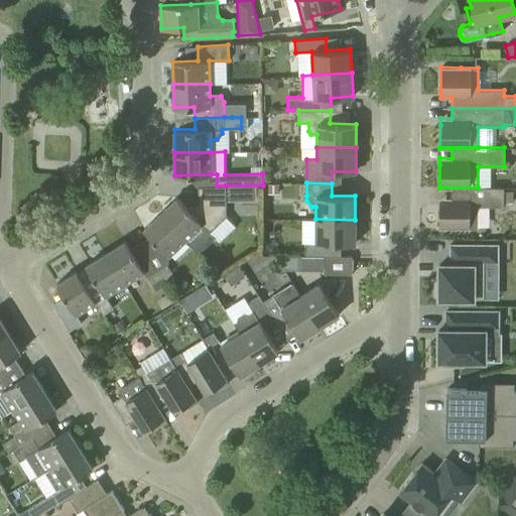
[(185,239),(197,252),(213,237),(208,233),(226,216),(225,185),(217,185),(200,186),(201,205),(191,213),(176,198),(160,213),(185,239)]
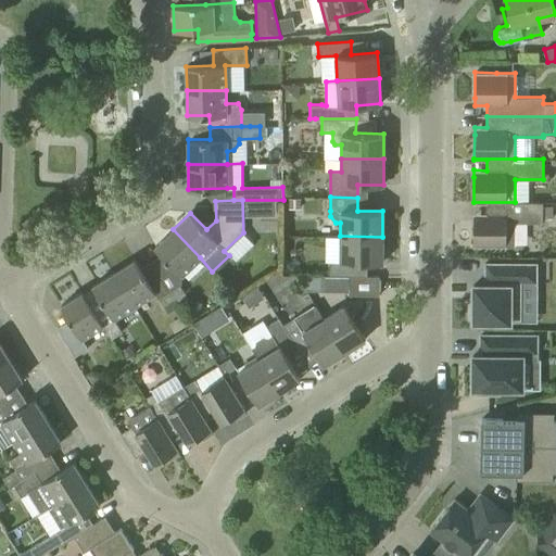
[(474,220),(474,245),(495,245),(514,247),(514,223),(542,223),(542,218),(552,218),(552,206),(542,205),(542,202),(515,202),(474,202),(474,203),(485,203),(485,213),(474,213),(474,220)]
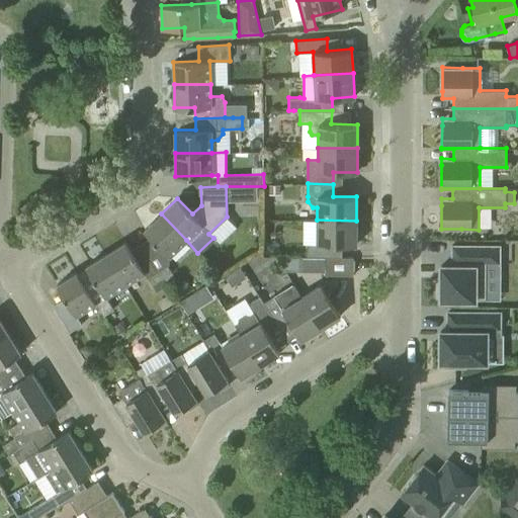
[(161,213),(144,230),(169,256),(186,240),(161,213)]
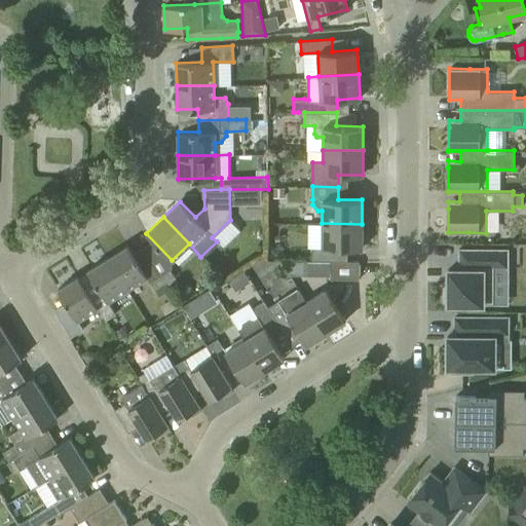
[(322,223),(322,248),(312,248),(311,260),(330,261),(338,261),(338,248),(362,248),(362,224),(322,223)]
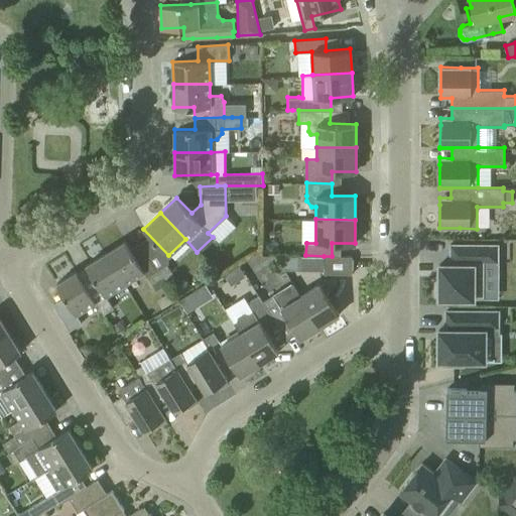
[(105,253),(125,283),(144,271),(135,258),(125,241),(105,253)]
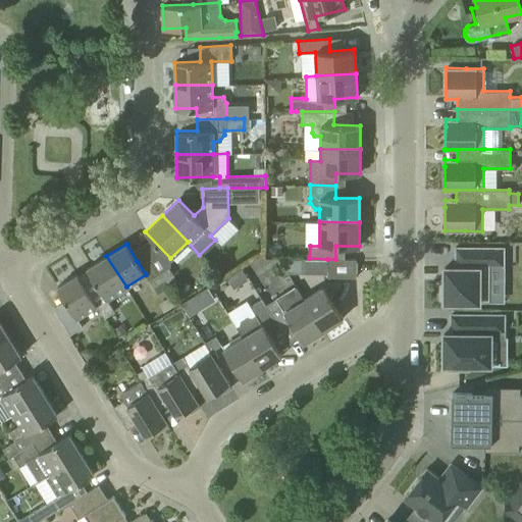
[(440,284),(440,298),(444,298),(444,302),(478,302),(478,301),(489,301),(489,264),(503,264),(503,247),(455,247),(455,264),(456,264),(456,267),(444,267),(444,284),(440,284)]
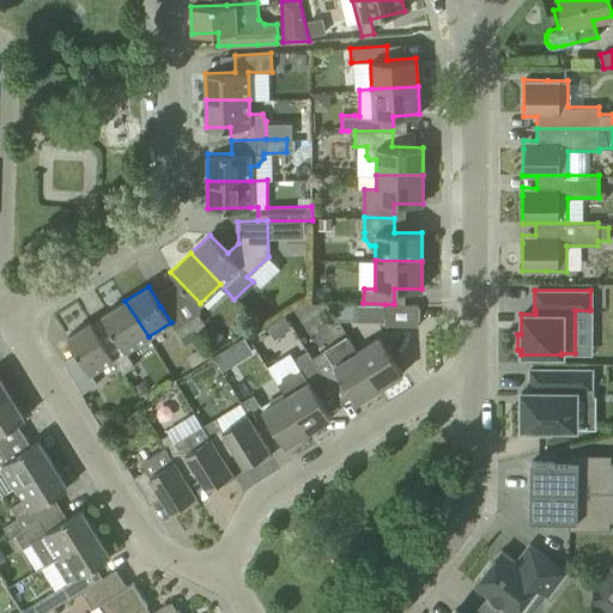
[(103,343),(114,358),(122,372),(134,365),(128,357),(125,351),(149,337),(125,301),(102,315),(115,335),(103,343)]
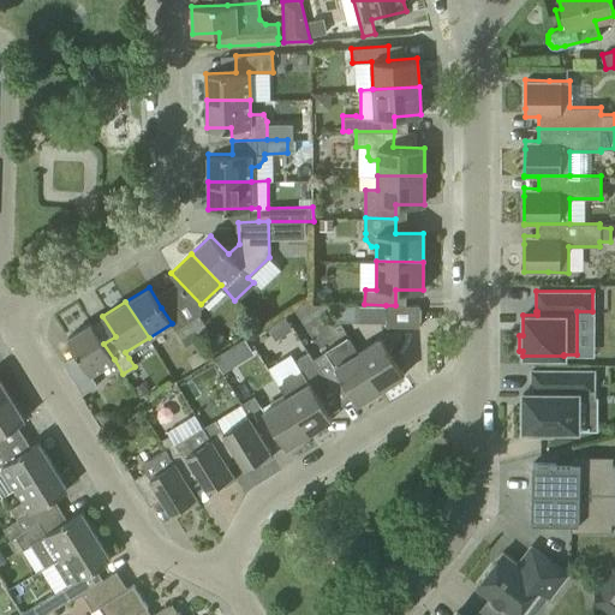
[(386,305),(386,327),(419,327),(419,305),(395,305),(386,305)]
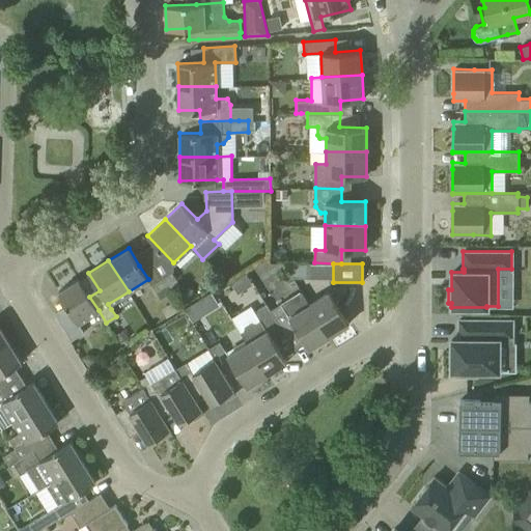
[(166,285),(167,284),(172,291),(179,287),(180,286),(176,279),(172,272),(161,278),(166,285)]
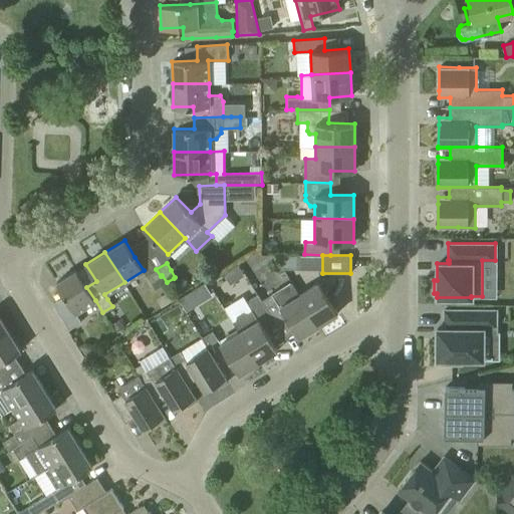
[(161,276),(156,269),(146,275),(151,282),(161,276)]
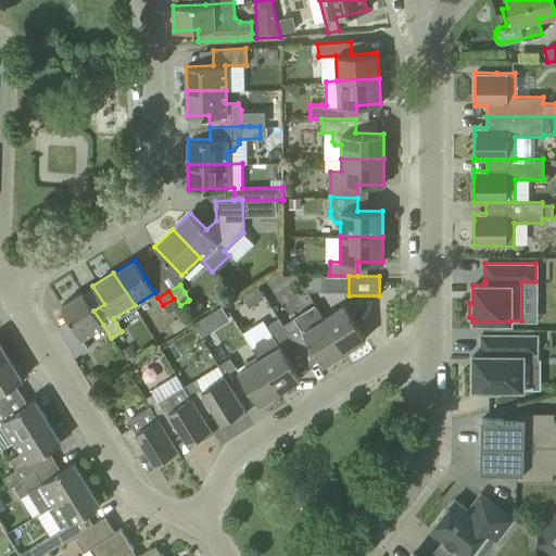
[(93,311),(83,292),(61,305),(75,328),(63,336),(60,331),(59,331),(75,356),(88,348),(81,338),(103,325),(93,311)]
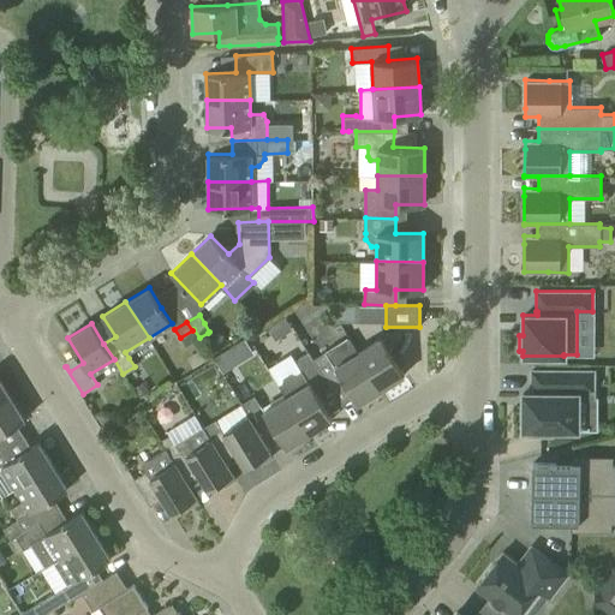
[(348,336),(312,359),(332,389),(344,381),(357,402),(381,388),(358,352),(348,336)]
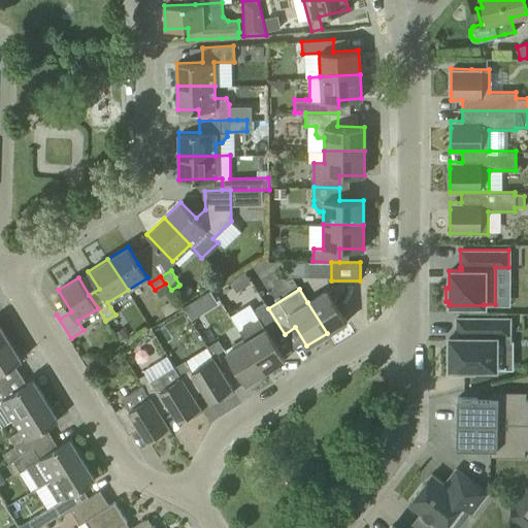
[(327,290),(307,302),(327,333),(347,321),(327,290)]
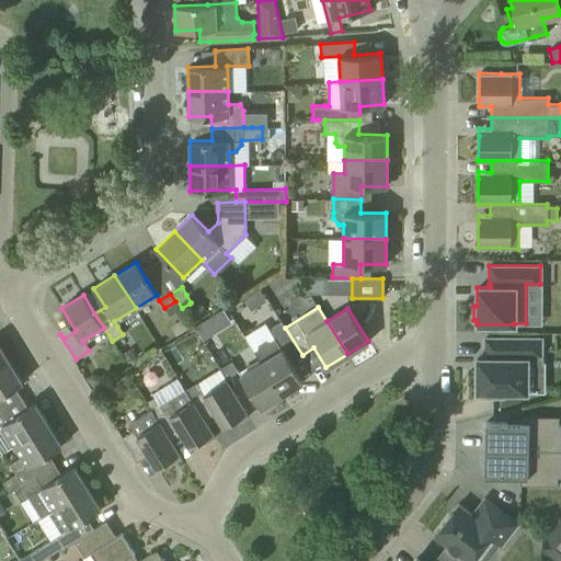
[(208,318),(194,327),(203,340),(216,331),(208,318)]
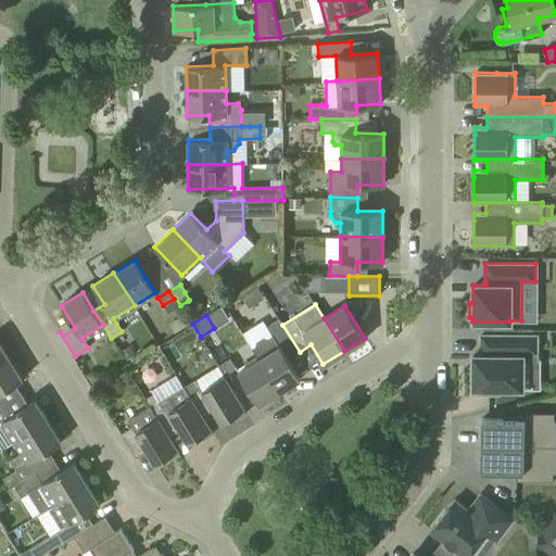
[(258,358),(279,391),(301,378),(288,358),(300,352),(282,325),(278,317),(266,325),(272,335),(267,338),(263,337),(256,340),(255,344),(251,346),(258,358)]
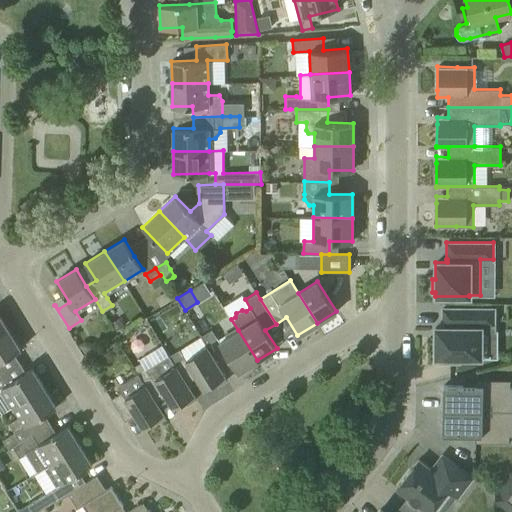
[(492,324),(493,324),(493,308),(442,308),(442,324),(444,324),(444,327),(435,327),(435,357),(439,357),(439,362),(459,362),(459,357),(480,357),(480,331),(492,331),(492,324)]
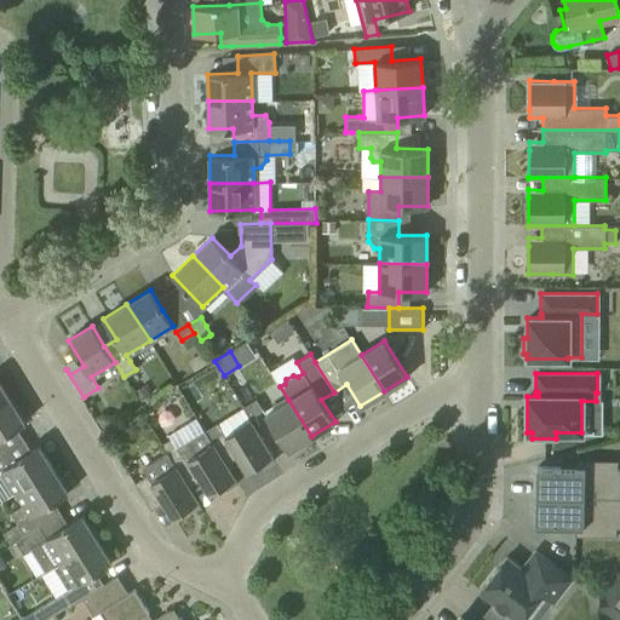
[(244,407),(250,418),(263,409),(256,399),(250,389),(237,396),(244,407)]
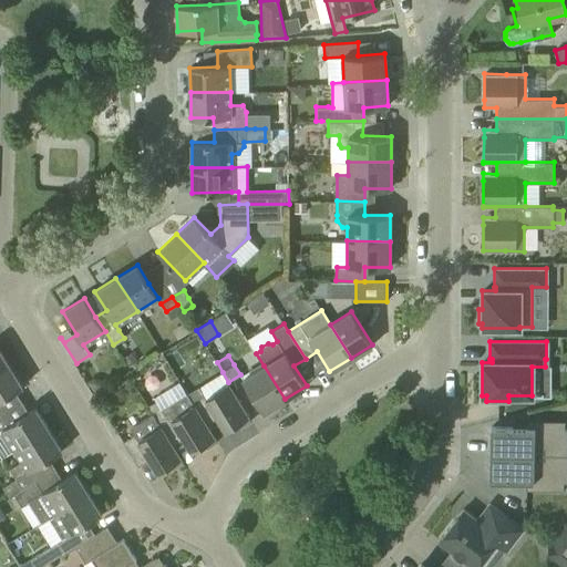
[(0,400),(22,387),(9,364),(0,370),(0,414),(2,414),(0,410),(0,400)]
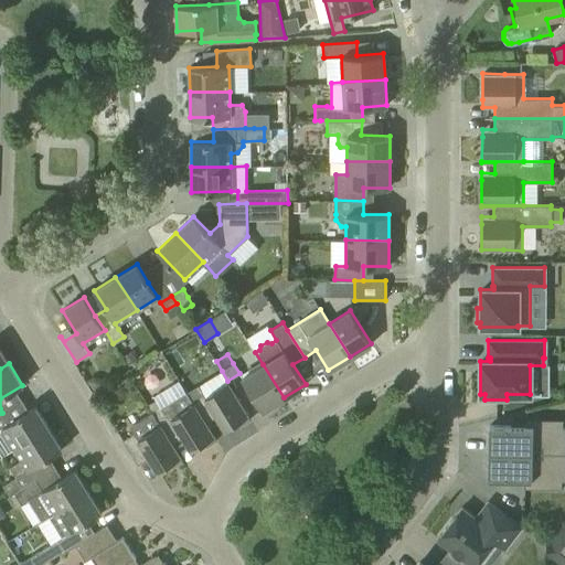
[(263,364),(242,377),(263,411),(284,397),(263,364)]
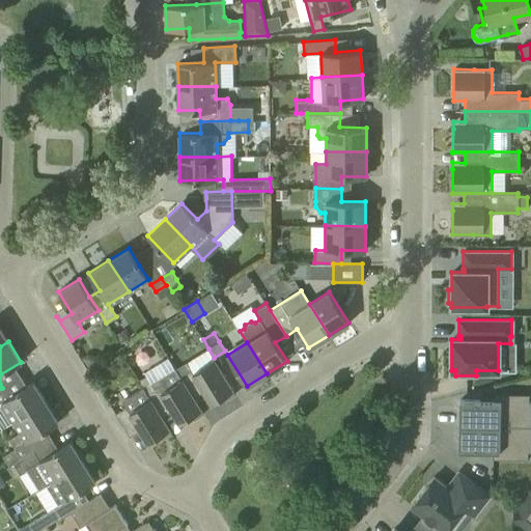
[(175,369),(202,414),(203,413),(193,397),(203,391),(212,403),(223,396),(225,399),(234,393),(214,360),(213,358),(214,358),(208,348),(175,369)]
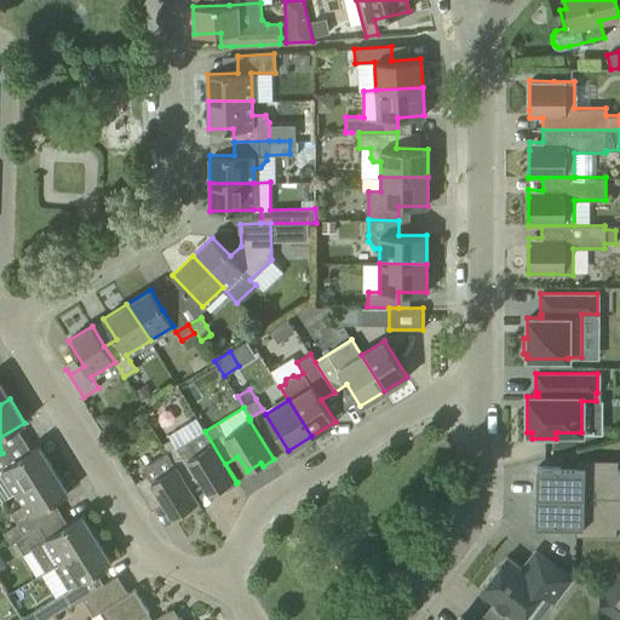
[(167,452),(189,487),(201,480),(210,494),(224,484),(227,489),(236,483),(205,431),(204,430),(167,452)]
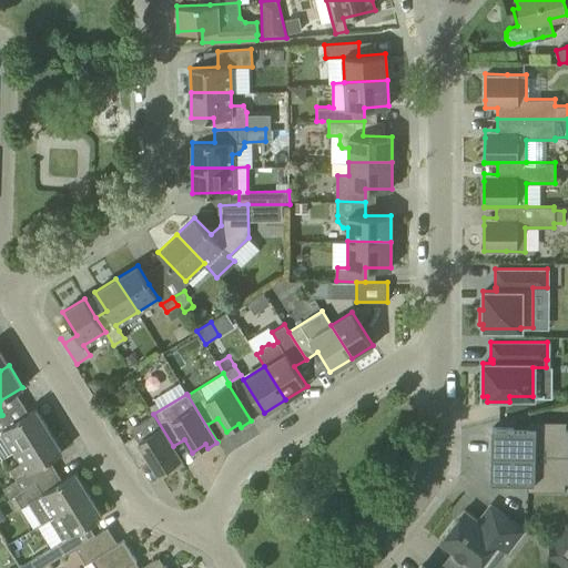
[(1,429),(14,450),(49,429),(36,408),(17,419),(1,429)]
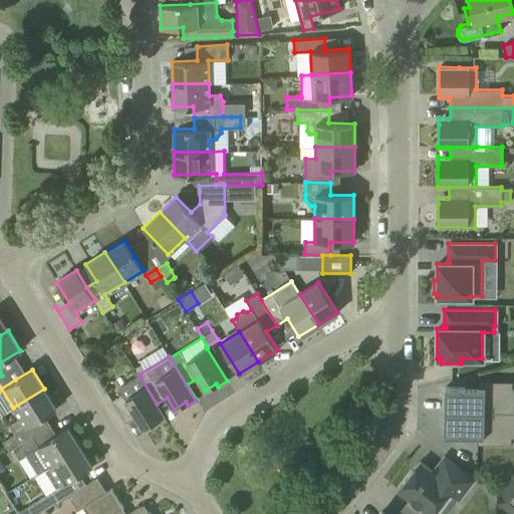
[(139,374),(117,388),(121,394),(111,400),(125,423),(136,417),(143,429),(155,421),(157,425),(166,419),(157,404),(139,374)]
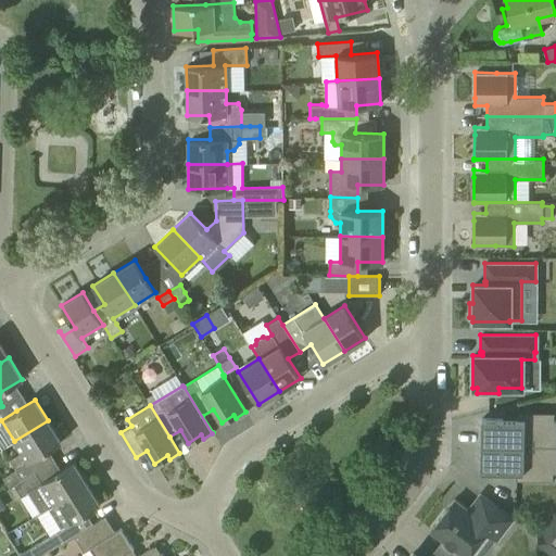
[(481,418),(481,444),(555,444),(555,418),(554,418),(554,411),(516,411),(516,418),(481,418)]
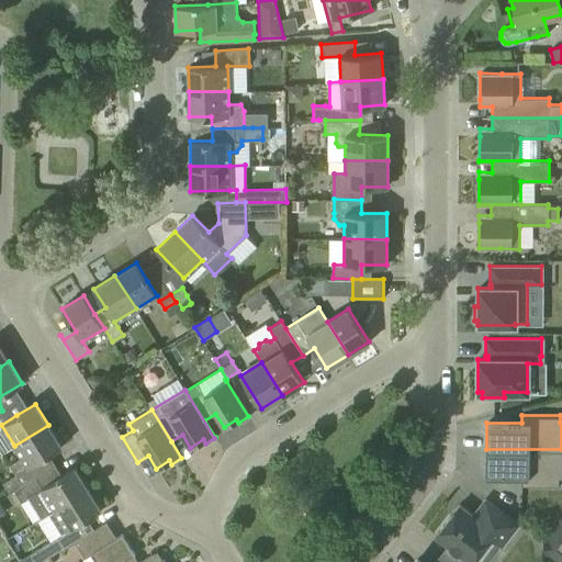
[(35,476),(29,467),(43,458),(62,447),(48,425),(14,446),(21,457),(9,464),(15,474),(2,483),(9,493),(14,491),(35,476)]
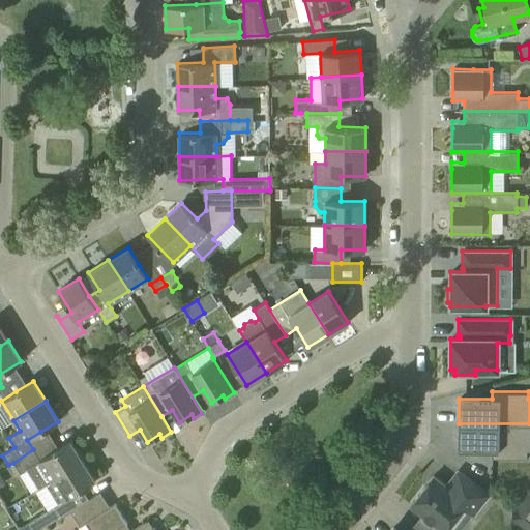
[(492,449),(492,457),(528,457),(528,449),(529,449),(529,423),(459,423),(459,449),(492,449)]
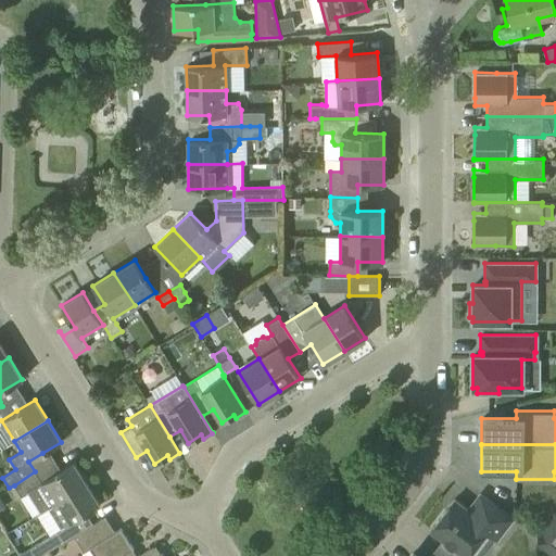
[(55,474),(41,482),(35,471),(14,485),(21,496),(28,492),(40,513),(48,507),(87,483),(74,462),(55,474)]
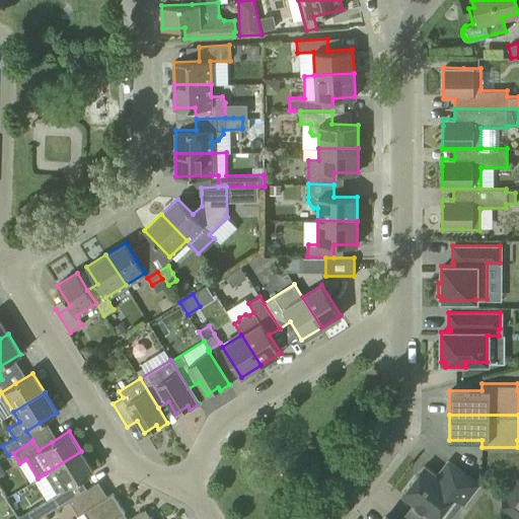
[(36,518),(59,506),(82,492),(76,482),(93,470),(81,451),(45,473),(57,493),(27,511),(32,518),(36,518)]
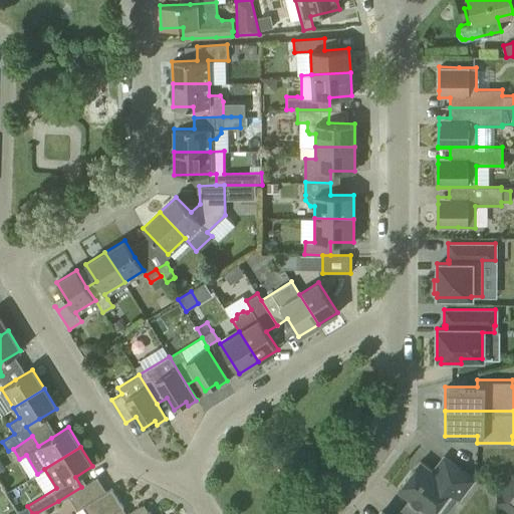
[(474,480),(459,469),(444,456),(433,471),(420,461),(398,490),(429,513),(432,513),(450,491),(460,498),(474,480)]
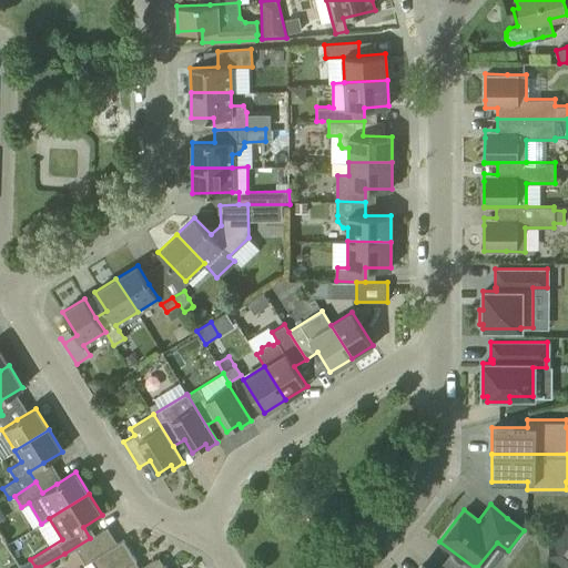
[(557,535),(567,543),(567,524),(563,525),(563,527),(557,535)]
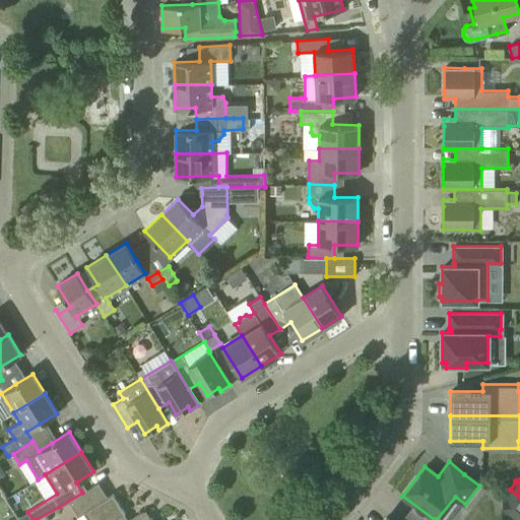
[(124,519),(121,515),(125,513),(113,494),(104,499),(94,484),(82,493),(59,507),(59,508),(69,501),(78,516),(77,517),(78,519),(124,519)]
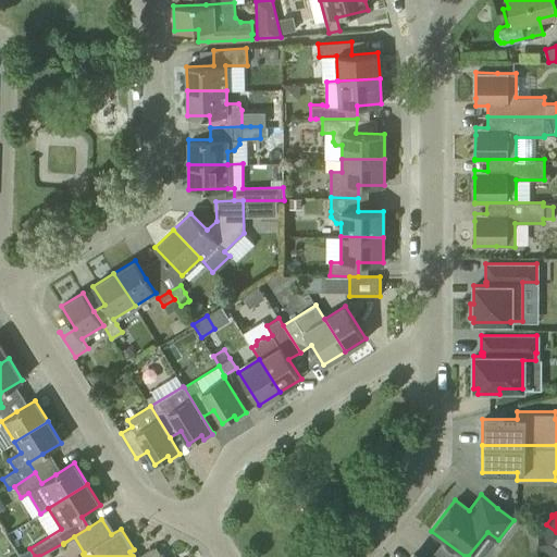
[(556,532),(546,524),(541,531),(539,532),(541,552),(543,552),(551,556),(556,547),(556,532)]
